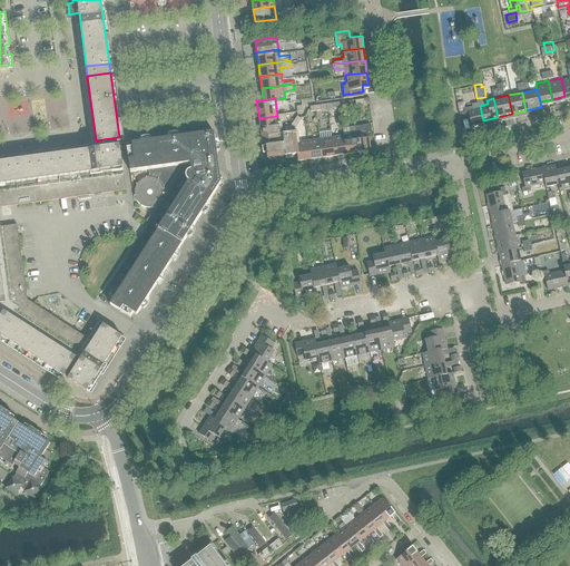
[(471,123),(483,120),(480,106),(472,107),(471,103),(463,105),(464,109),(468,108),(471,123)]
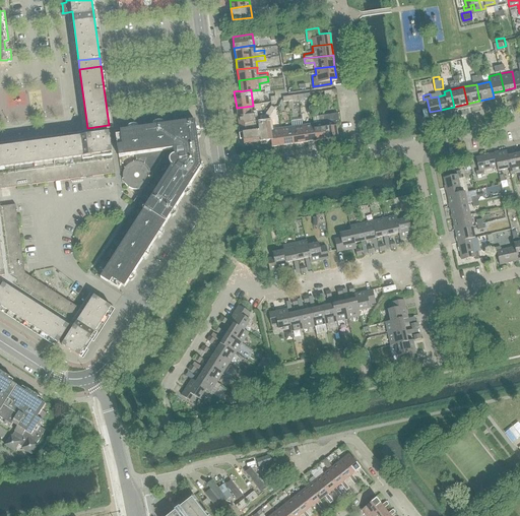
[(255,122),(253,106),(237,108),(239,125),(255,122)]
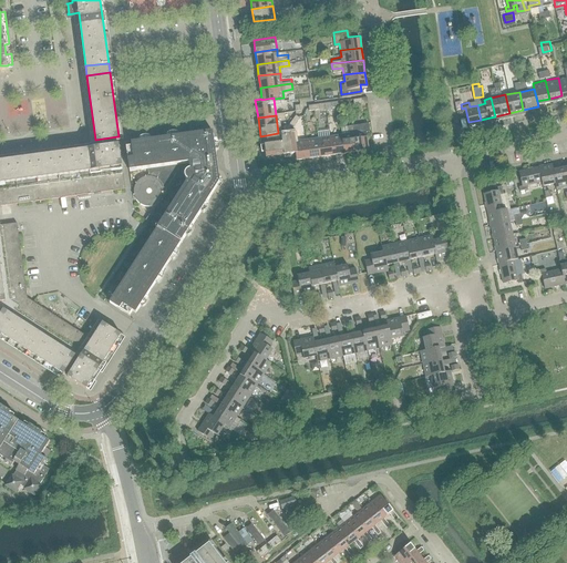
[(356,149),(368,146),(366,129),(369,129),(368,120),(352,122),(356,149)]
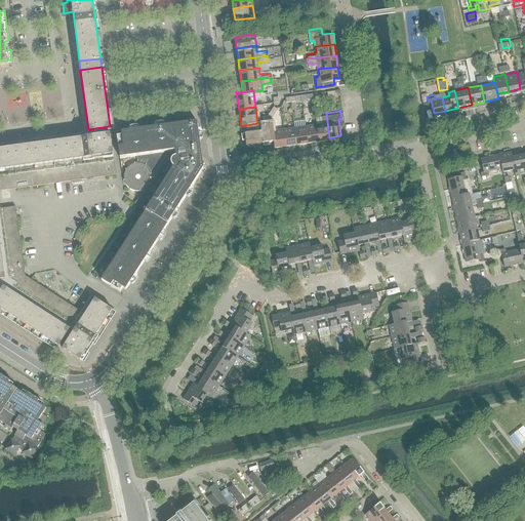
[(323,121),(316,122),(318,138),(329,137),(326,113),(322,114),(323,121)]
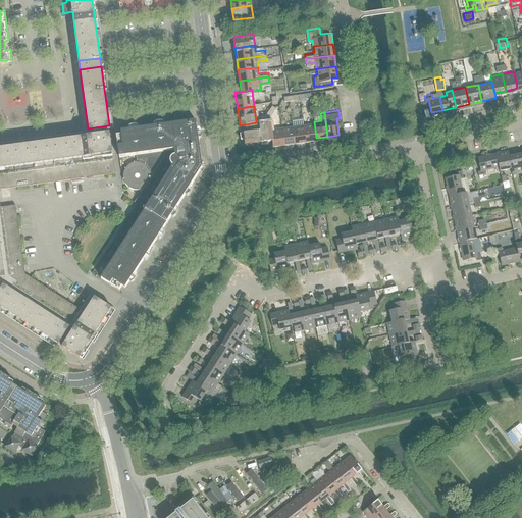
[(116,139),(119,154),(136,152),(137,159),(134,159),(132,160),(128,162),(126,163),(124,165),(123,168),(123,170),(122,173),(123,176),(124,178),(125,182),(127,184),(129,185),(132,187),(135,187),(137,187),(140,187),(142,187),(134,199),(134,200),(167,148),(173,147),(174,153),(173,153),(172,154),(171,155),(170,155),(170,156),(170,157),(169,158),(169,159),(170,160),(170,161),(171,162),(171,163),(172,163),(194,177),(202,164),(196,118),(164,122),(164,121),(154,123),(139,126),(139,125),(128,126),(128,127),(120,128),(121,138),(116,139)]
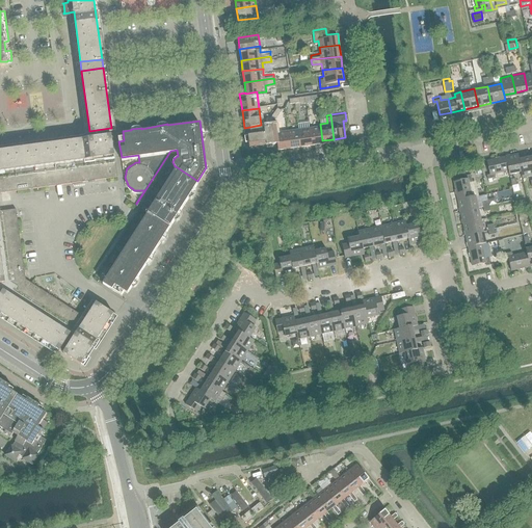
[(277,147),(289,146),(287,128),(276,129),(275,123),(268,124),(270,141),(276,140),(277,147)]
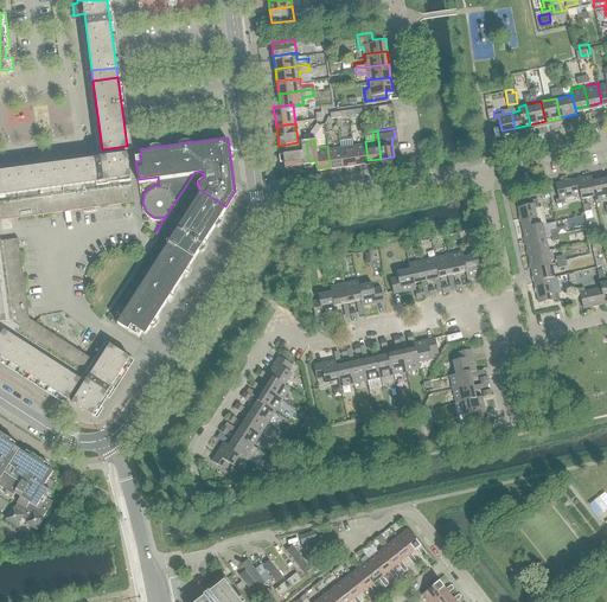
[(285,165),(308,161),(306,141),(298,142),(279,146),(280,152),(282,152),(285,165)]
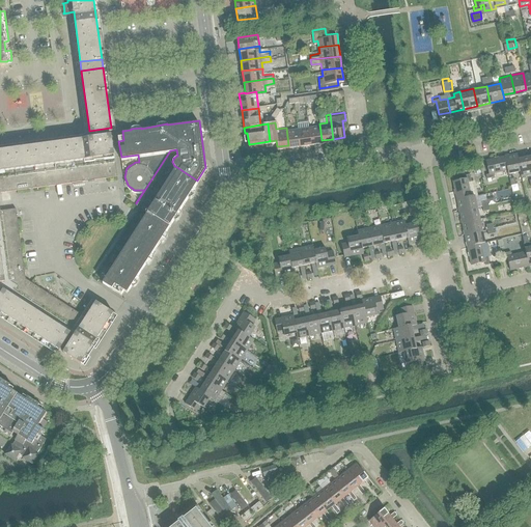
[(319,123),(308,125),(311,142),(322,140),(319,123)]
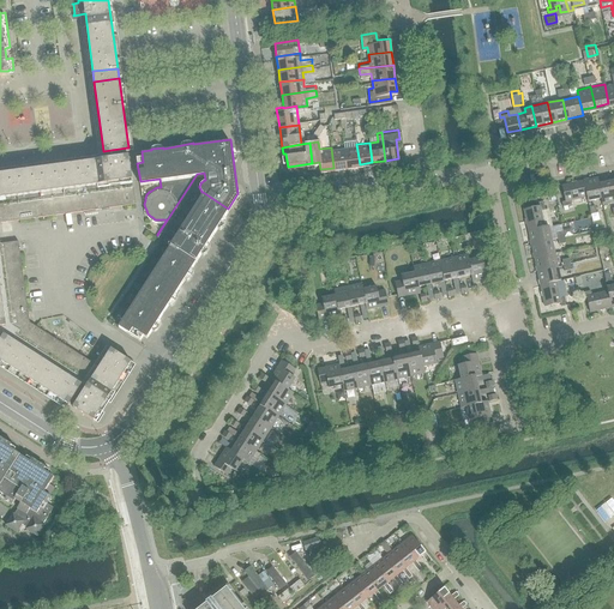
[(356,144),(344,145),(347,166),(360,164),(356,144)]
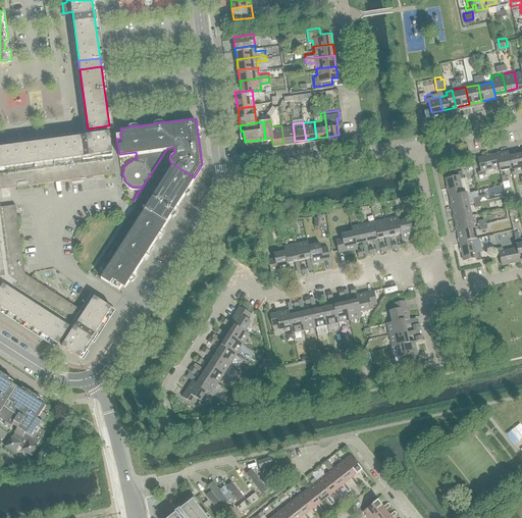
[(293,123),(281,125),(283,143),(295,141),(293,123)]
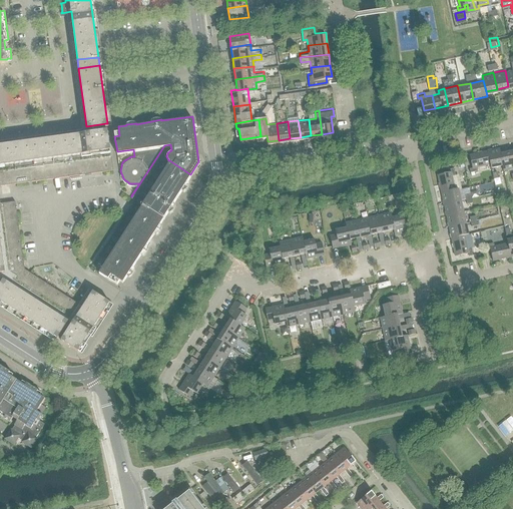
[(0,182),(14,181),(113,167),(107,127),(0,142),(0,182)]
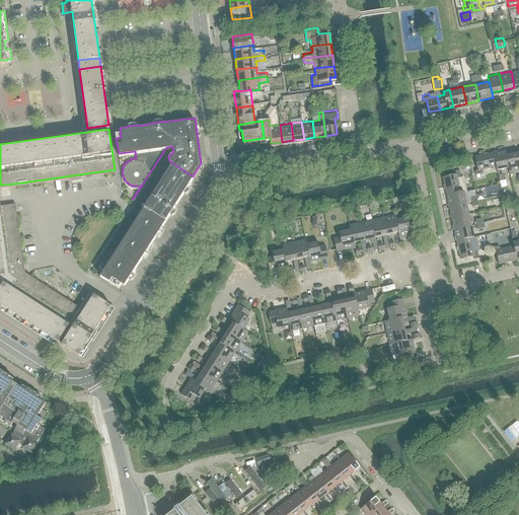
[(496,167),(507,164),(508,164),(505,152),(506,152),(505,147),(490,150),(493,164),(496,163),(496,167)]
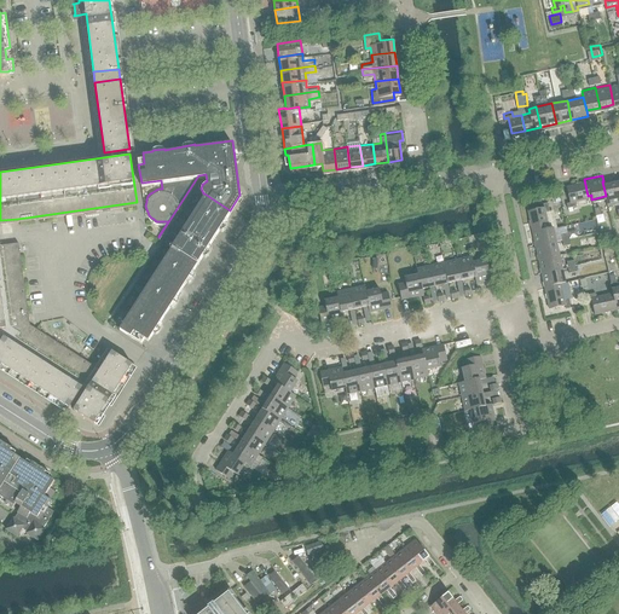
[(574,198),(588,196),(584,179),(566,184),(570,200),(566,200),(567,204),(576,203),(574,198)]
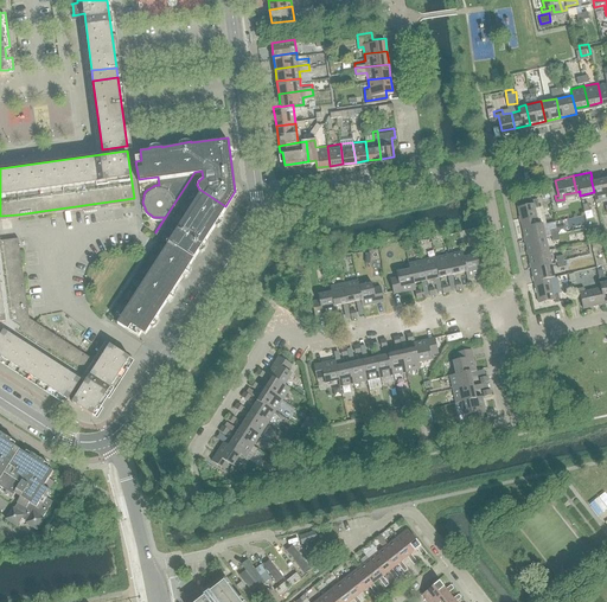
[(595,198),(606,194),(606,185),(605,175),(592,178),(590,178),(594,192),(593,192),(595,198)]
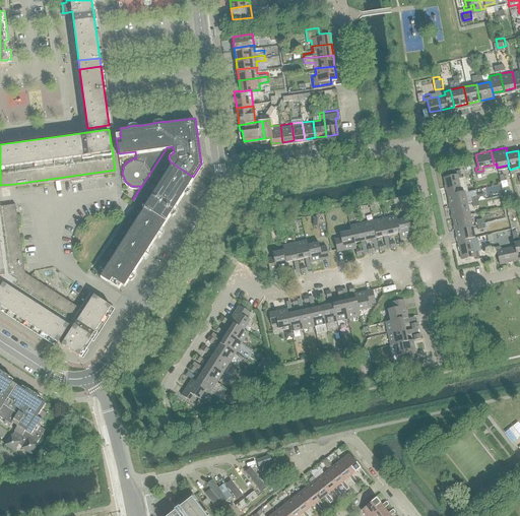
[(186,192),(191,184),(189,183),(193,177),(172,163),(158,184),(180,197),(184,190),(186,192)]
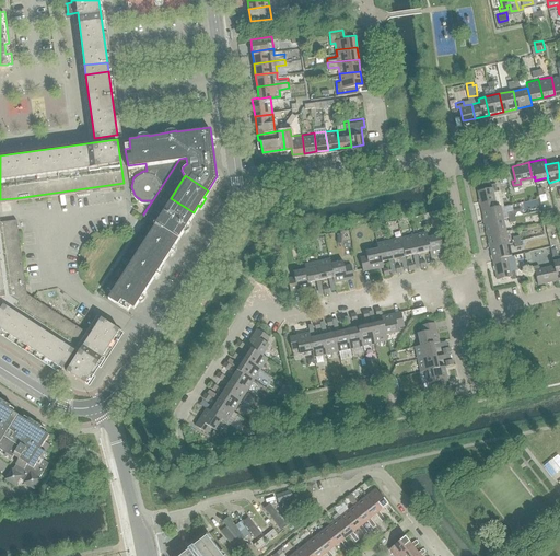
[(477,187),(480,203),(494,199),(492,189),(497,188),(494,181),(491,182),(491,184),(477,187)]
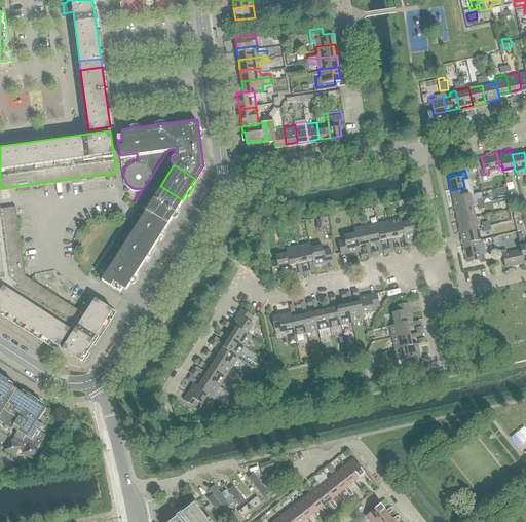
[(160,186),(146,208),(167,221),(172,215),(174,216),(179,208),(177,207),(182,199),(160,186)]
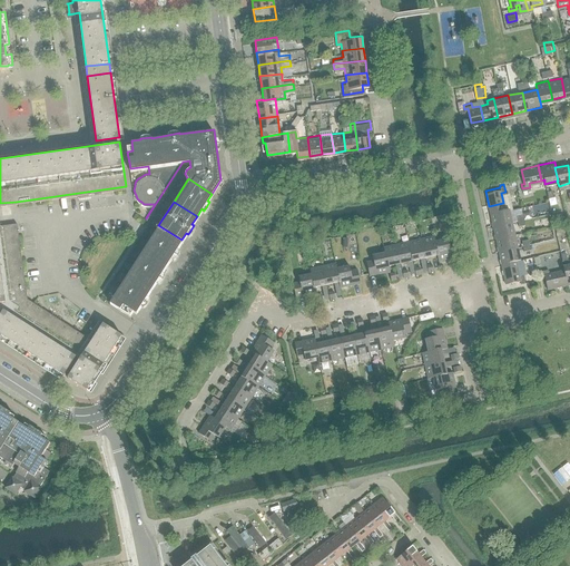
[(492,221),(511,217),(509,206),(504,207),(503,203),(489,206),(492,221)]
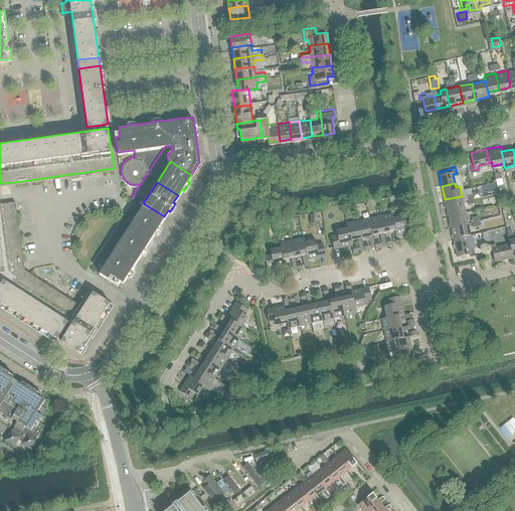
[(445,199),(448,213),(465,209),(462,196),(445,199)]
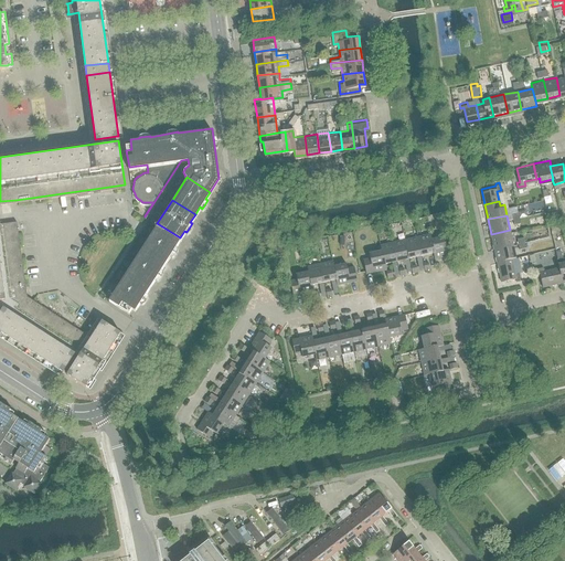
[(0,329),(9,335),(27,347),(44,358),(63,370),(68,360),(76,348),(87,332),(86,332),(83,330),(77,326),(74,324),(64,318),(61,316),(46,306),(42,304),(33,297),(27,294),(27,293),(25,287),(24,273),(23,266),(21,252),(20,246),(18,230),(17,219),(0,221),(0,329)]
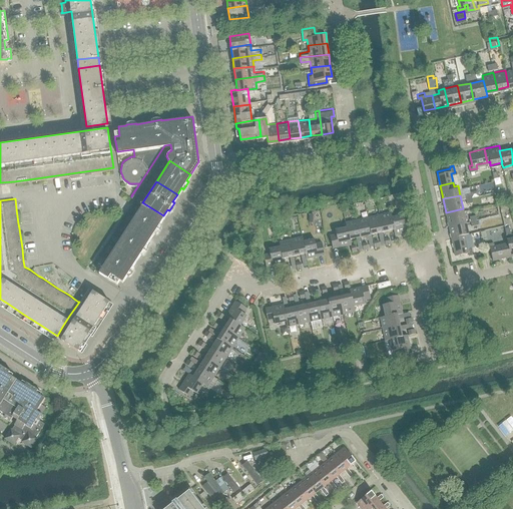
[(156,231),(161,224),(159,222),(163,215),(142,202),(128,223),(149,237),(154,230),(156,231)]
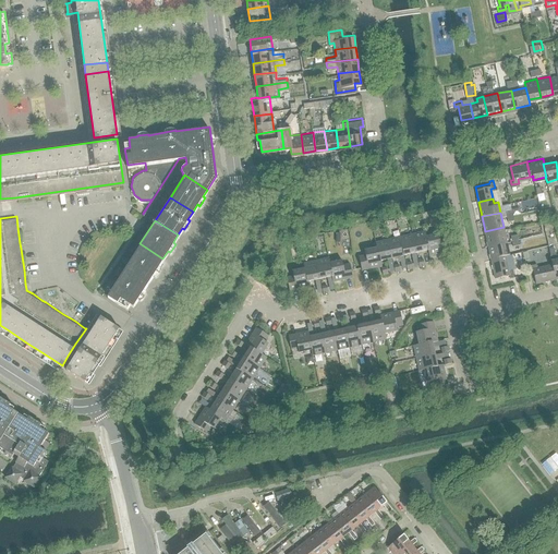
[(488,245),(507,242),(504,227),(485,231),(488,245)]
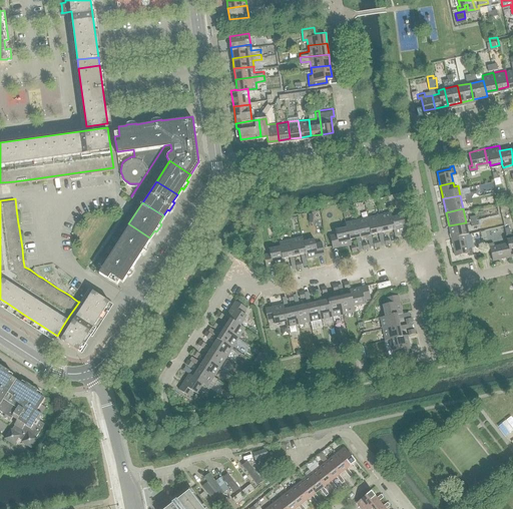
[(391,214),(392,214),(391,209),(379,212),(382,229),(393,226),(394,226),(391,214)]
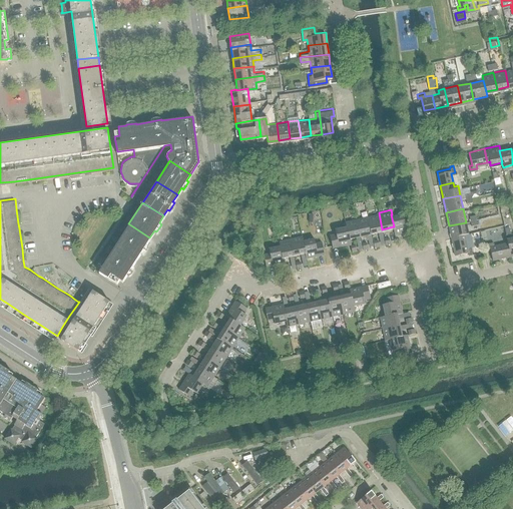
[(371,231),(382,229),(379,212),(368,214),(371,231)]
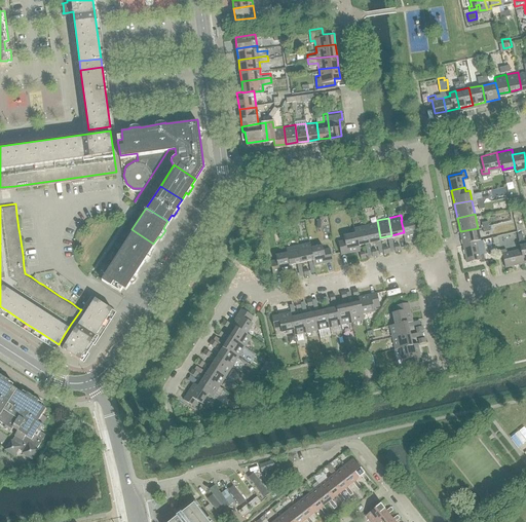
[(404,232),(403,232),(404,237),(423,233),(420,221),(414,222),(413,218),(402,220),(401,220),(404,232)]
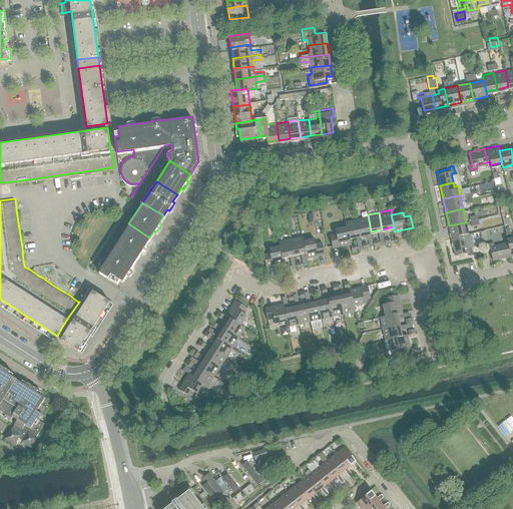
[(361,233),(371,231),(368,214),(357,216),(361,233)]
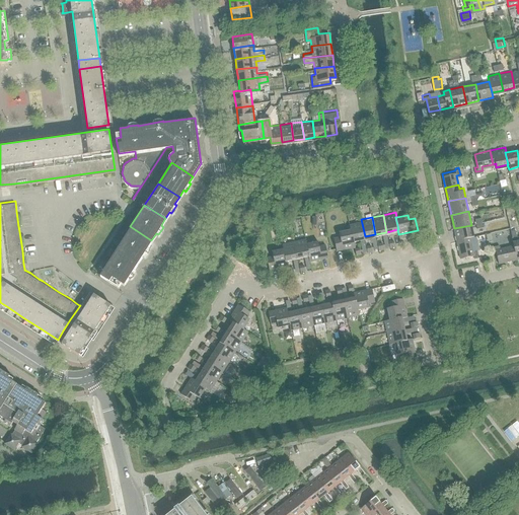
[(354,239),(365,236),(361,219),(349,222),(350,227),(351,227),(353,239),(354,239)]
